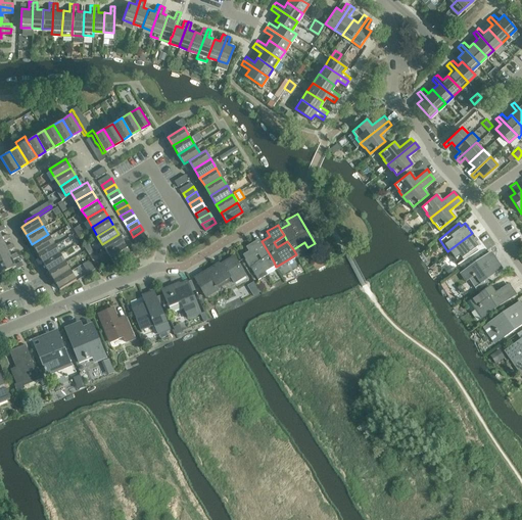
[(472,233),(447,251),(457,263),(463,258),(478,248),(475,245),(480,242),(472,233)]
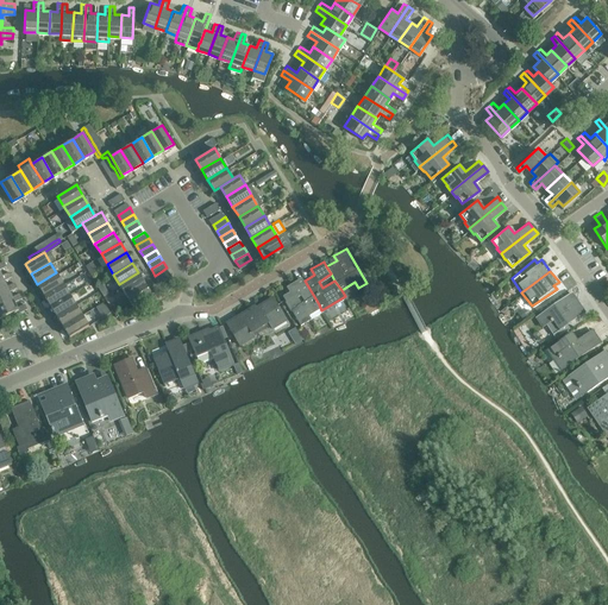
[(37,284),(44,294),(63,283),(56,272),(37,284)]
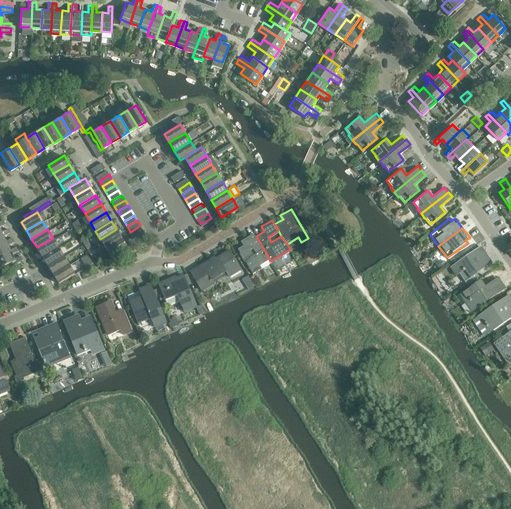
[(100,239),(106,248),(121,238),(116,229),(100,239)]
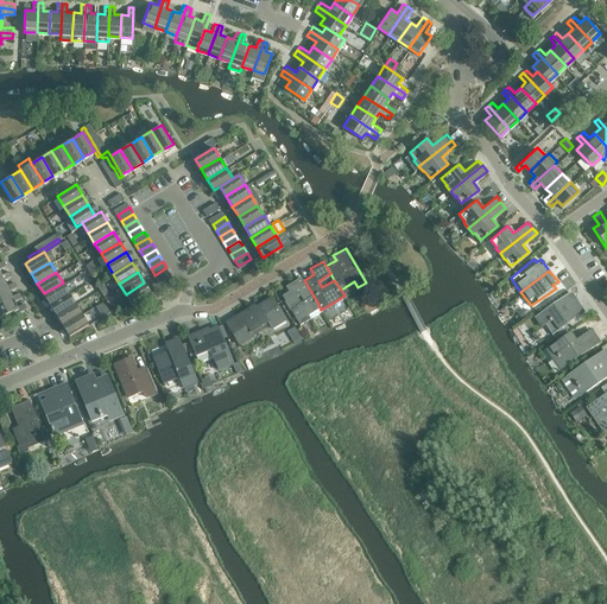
[(334,280),(330,273),(318,281),(322,287),(334,280)]
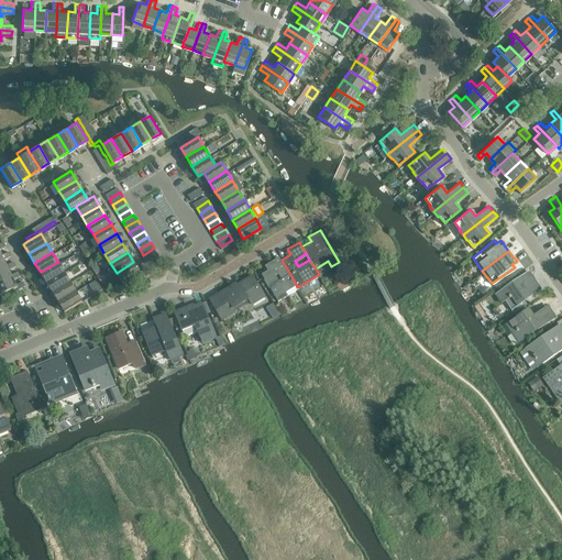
[(261,272),(277,299),(287,293),(284,288),(295,282),(282,260),(278,254),(267,262),(270,266),(261,272)]
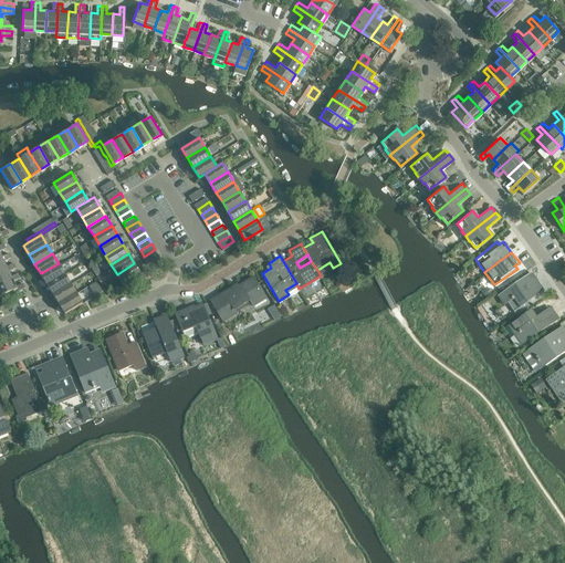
[(0,270),(7,267),(8,269),(14,266),(12,261),(6,264),(3,259),(2,257),(0,258),(0,270)]
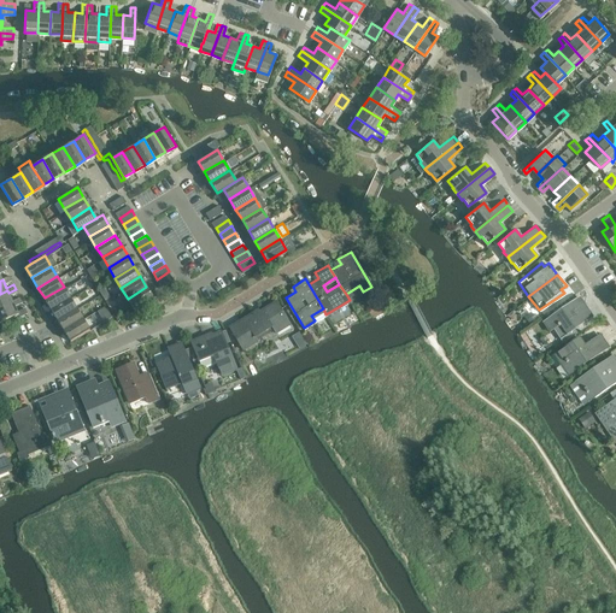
[(45,298),(51,308),(70,298),(64,287),(45,298)]
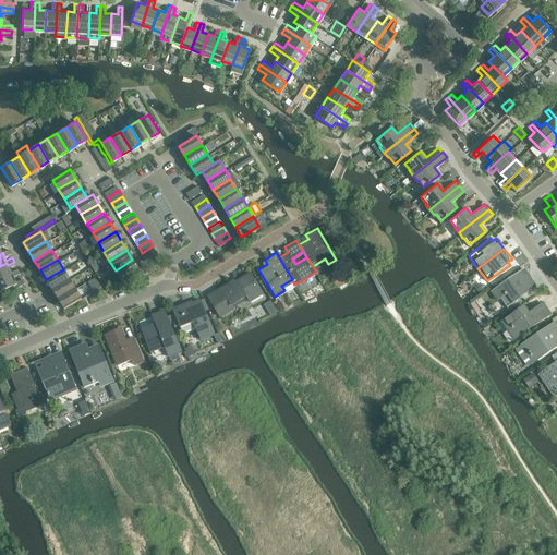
[(132,260),(116,270),(121,279),(138,269),(132,260)]
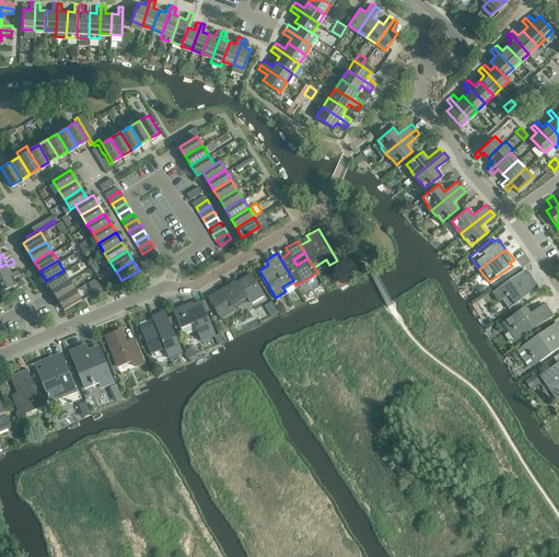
[(0,279),(11,274),(12,276),(20,273),(18,268),(10,271),(8,266),(7,264),(0,267),(0,279)]
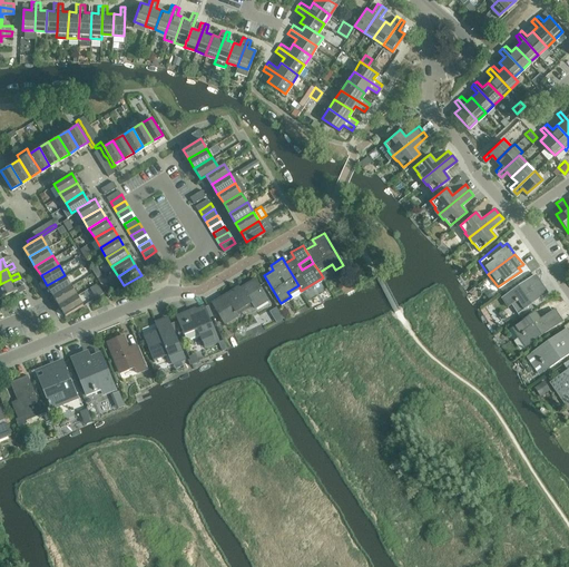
[(501,295),(507,305),(517,299),(522,308),(547,291),(535,273),(501,295)]
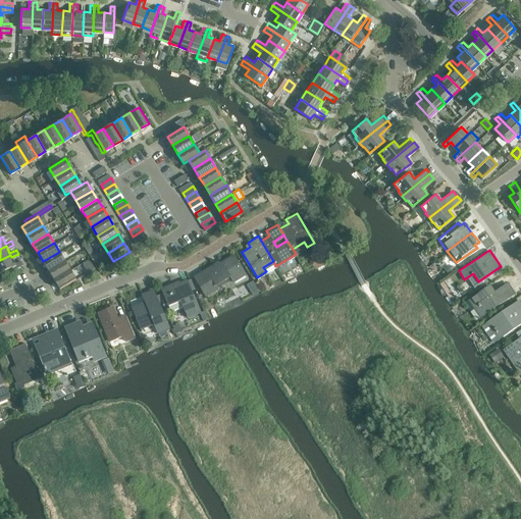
[(43,261),(48,270),(64,260),(59,252),(43,261)]
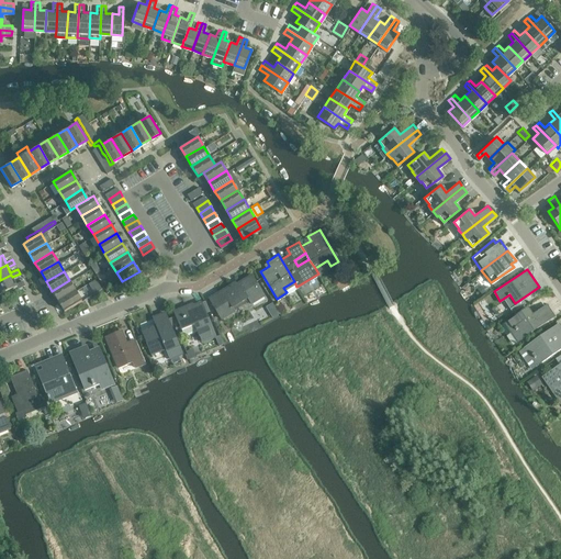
[(209,297),(221,317),(234,310),(232,305),(247,295),(250,301),(264,294),(250,274),(232,284),(231,282),(209,297)]
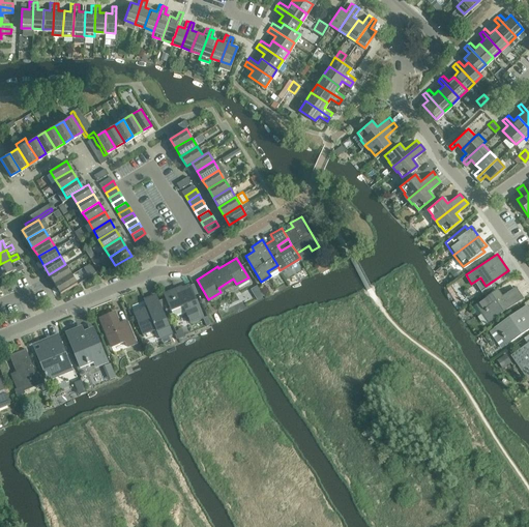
[(10,259),(0,264),(0,275),(15,269),(16,270),(23,267),(21,263),(15,266),(11,261),(10,259)]
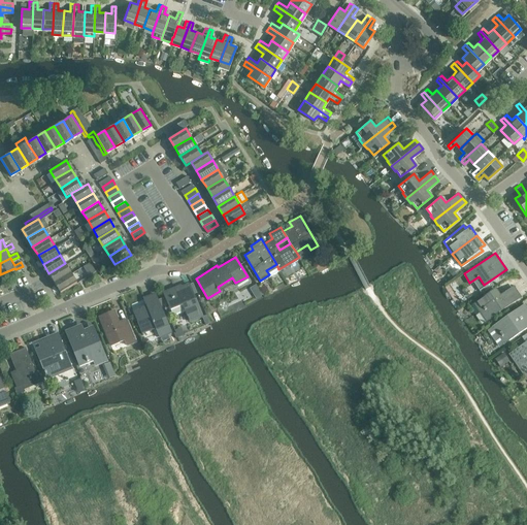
[(48,273),(55,282),(70,272),(65,263),(48,273)]
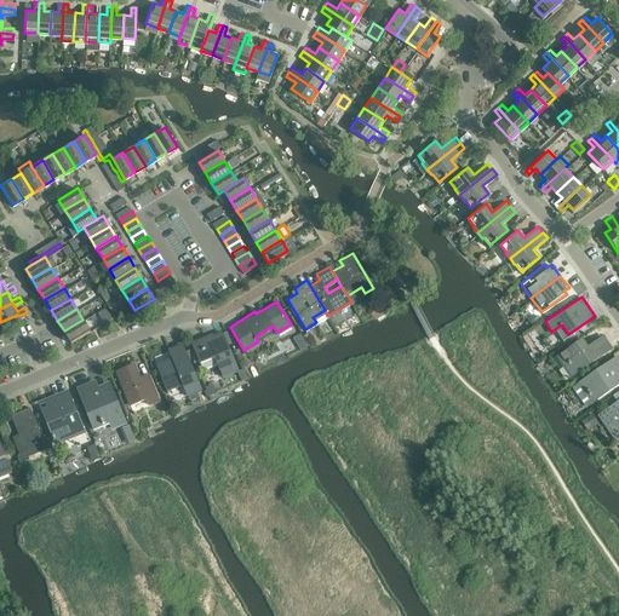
[(82,320),(64,330),(70,341),(90,330),(82,320)]
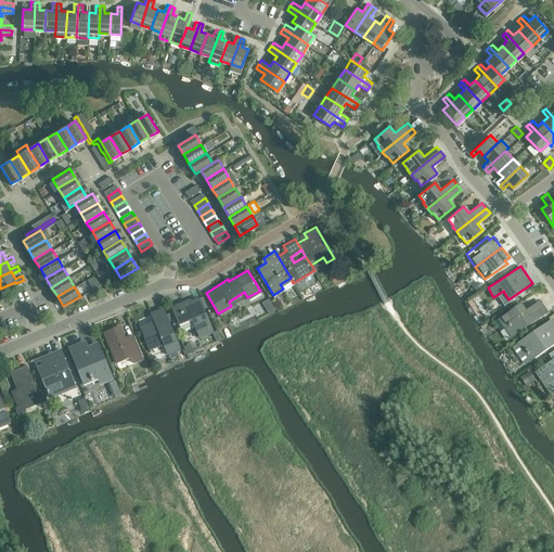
[(181,330),(194,324),(196,330),(198,336),(213,331),(198,297),(184,303),(183,300),(171,306),(181,330)]
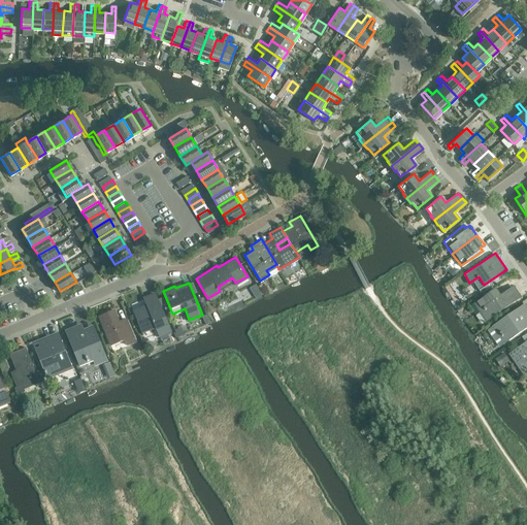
[(494,288),(473,302),(486,319),(520,295),(513,285),(499,294),(494,288)]
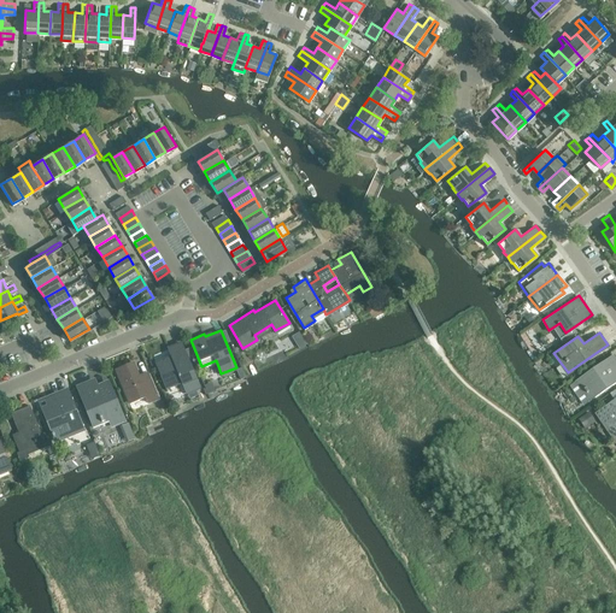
[(181,341),(168,347),(170,354),(154,361),(165,385),(181,379),(186,392),(199,385),(181,341)]
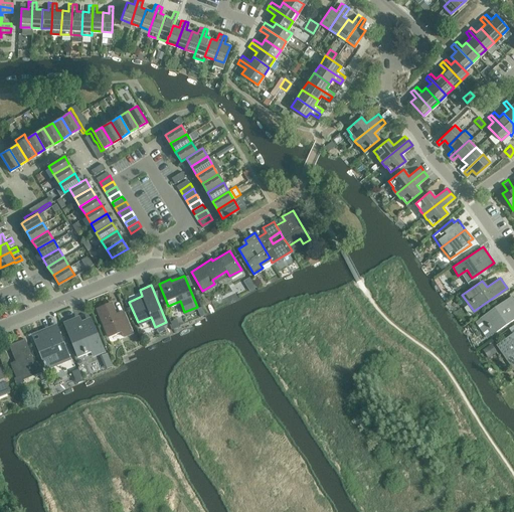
[(513,298),(511,295),(508,297),(481,316),(489,327),(490,326),(494,331),(513,317),(513,307),(511,304),(513,302),(513,298)]
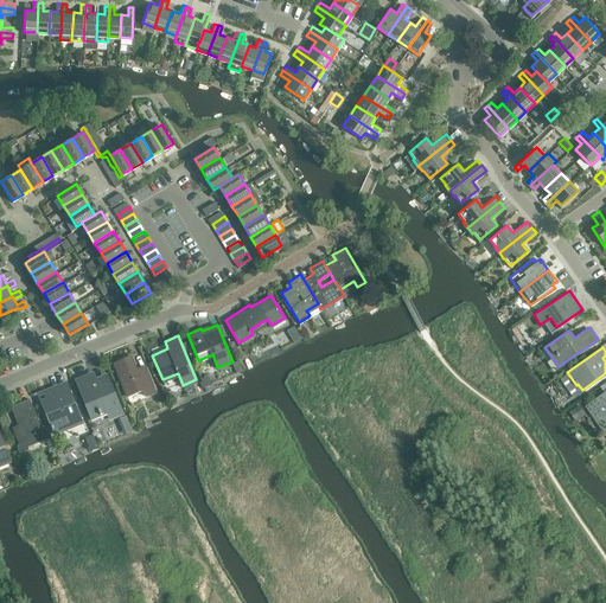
[(146,395),(155,390),(145,365),(135,369),(131,354),(113,361),(127,395),(142,387),(146,395)]
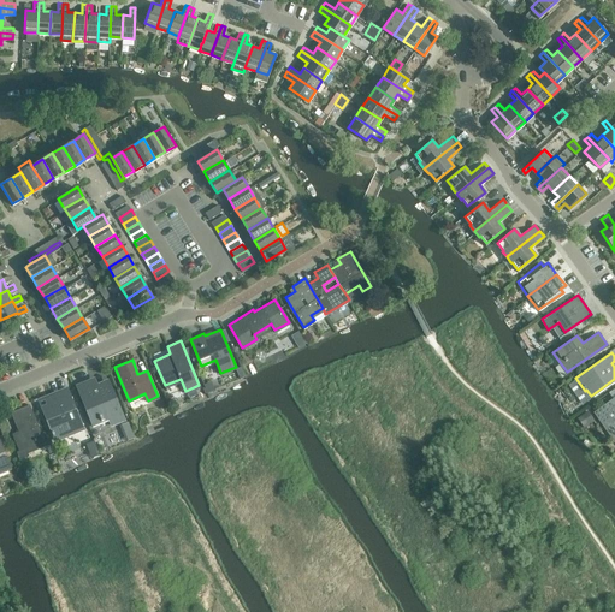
[(108,417),(110,422),(123,417),(108,381),(98,386),(95,380),(92,381),(90,378),(76,384),(90,420),(100,417),(101,421),(108,417)]
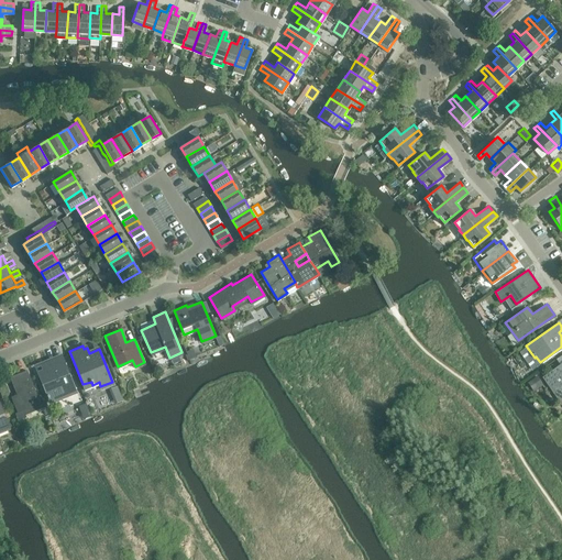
[(37,372),(50,401),(76,390),(62,354),(44,361),(45,364),(42,366),(43,370),(37,372)]
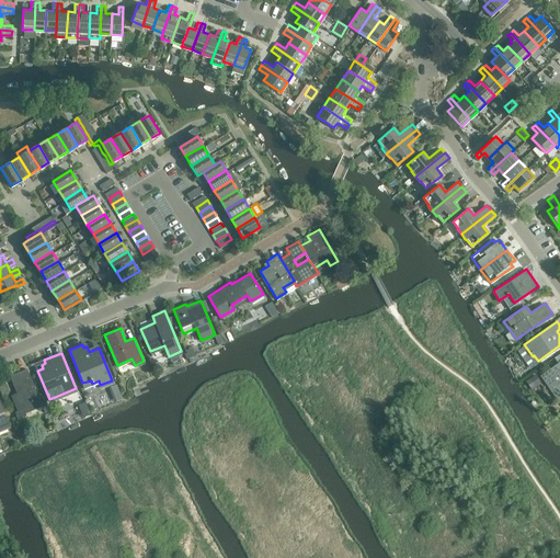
[(559,361),(543,374),(558,396),(559,394),(559,361)]
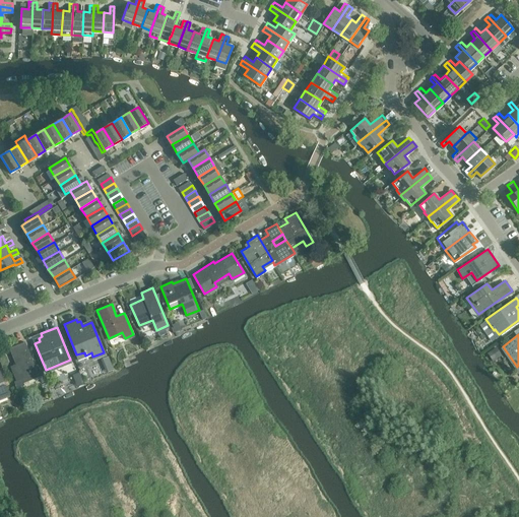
[(39,375),(24,340),(8,346),(15,363),(9,365),(15,380),(21,377),(22,382),(39,375)]
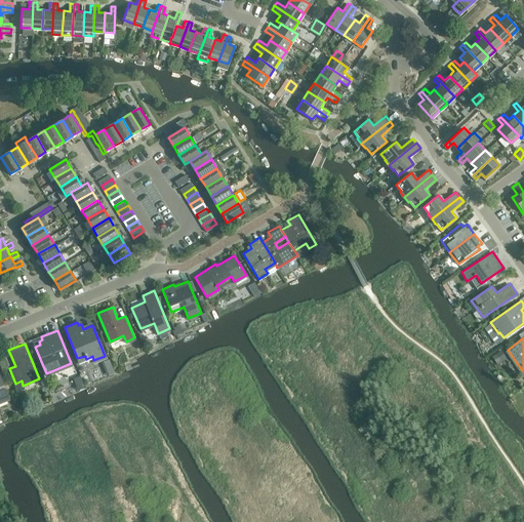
[(491,354),(497,363),(506,357),(500,349),(491,354)]
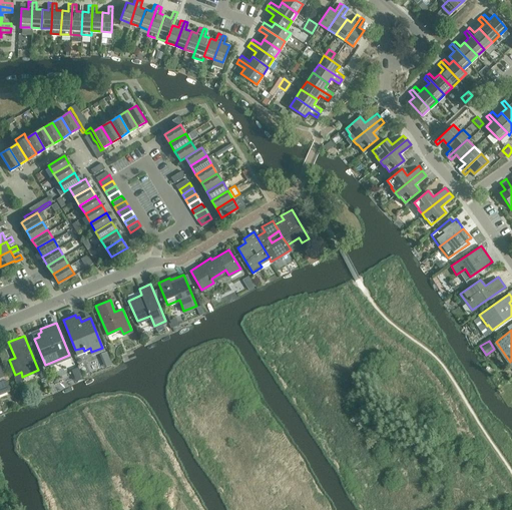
[(103,365),(112,361),(107,349),(98,353),(103,365)]
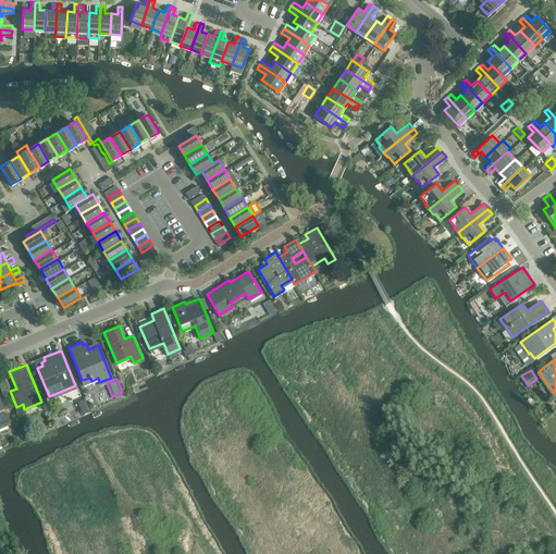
[(0,427),(10,422),(0,398),(0,427)]
